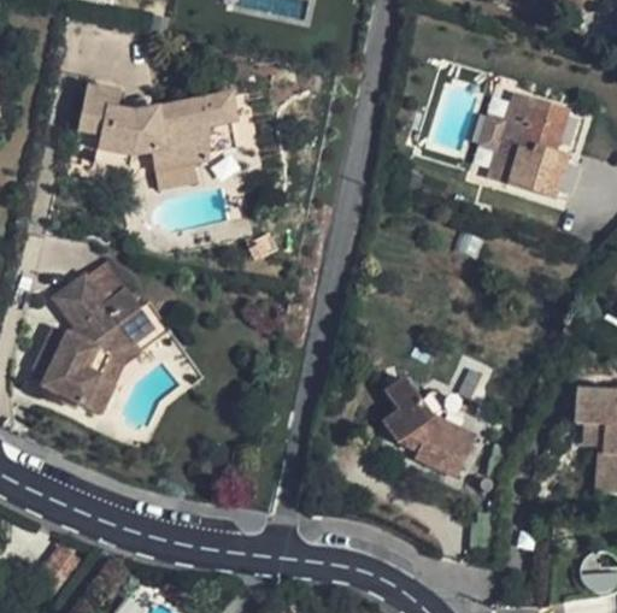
[(230,93),(134,112),(117,108),(121,89),(87,82),(75,142),(98,147),(133,154),(151,151),(154,169),(193,161),(206,159),(207,152),(238,147),(233,121),(236,121),(230,93)]
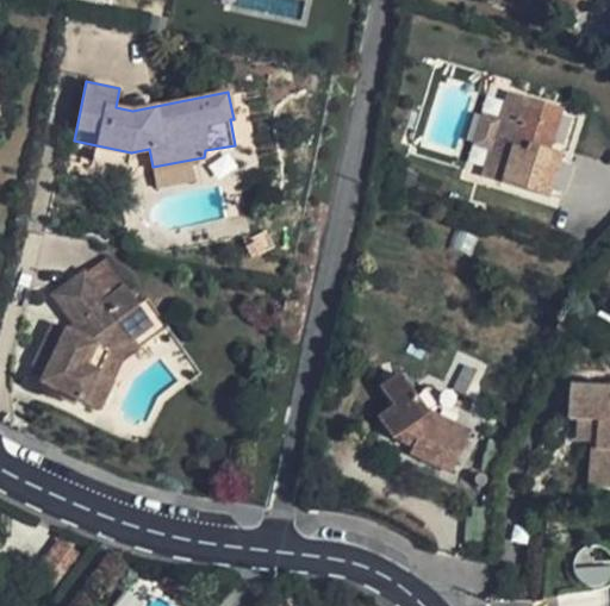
[(547,198),(559,155),(543,149),(558,105),(524,95),(509,91),(500,116),(491,148),(483,177),(503,183),(547,198)]
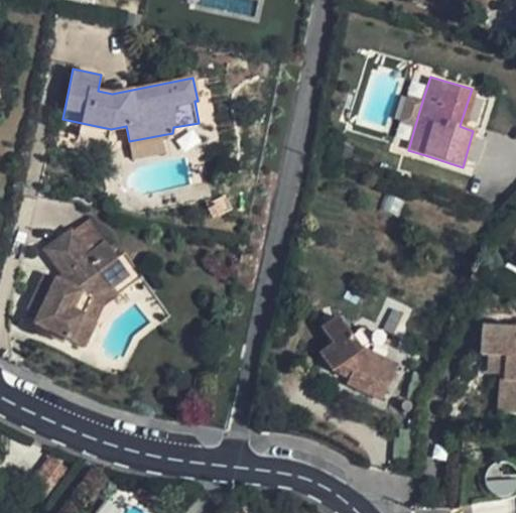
[(484,93),(472,89),(460,126),(473,131),(484,93)]
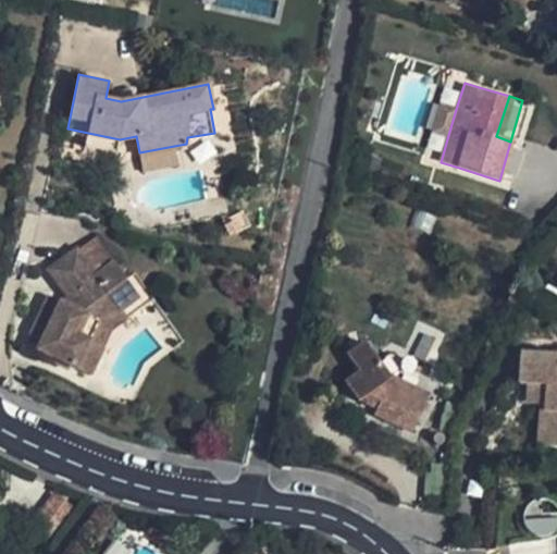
[(431,130),(448,135),(457,106),(440,100),(431,130)]
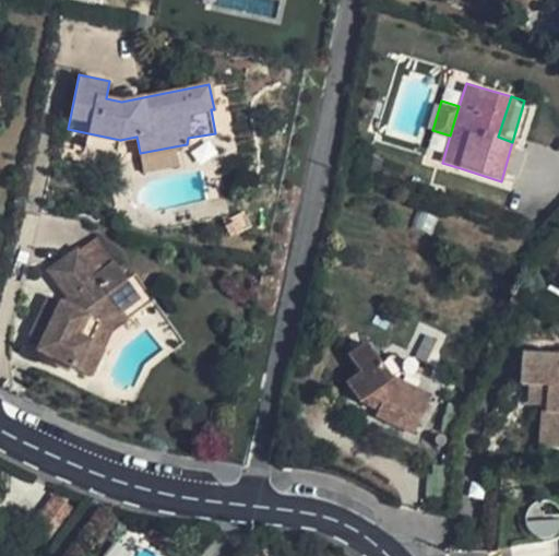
[(118,150),(120,140),(88,133),(86,143),(118,150)]
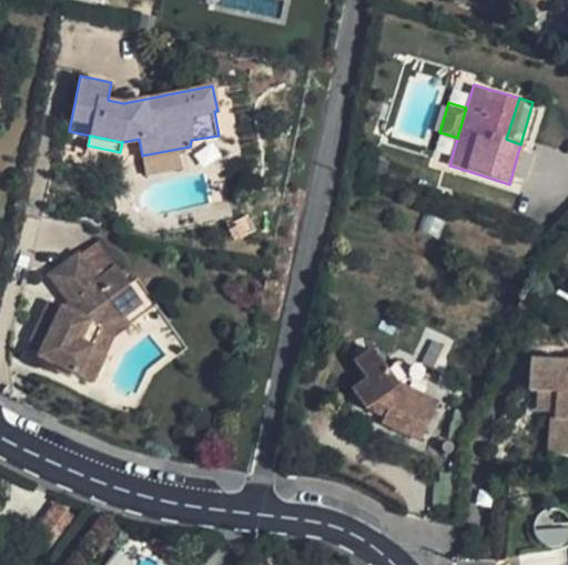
[(178,149),(142,155),(145,171),(181,164),(178,149)]
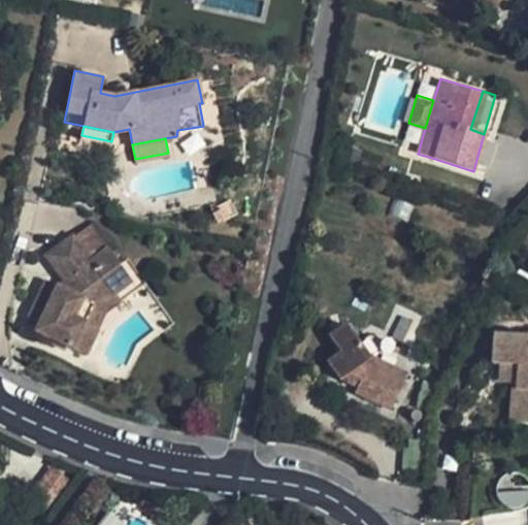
[(107,244),(91,223),(73,235),(90,258),(107,244)]
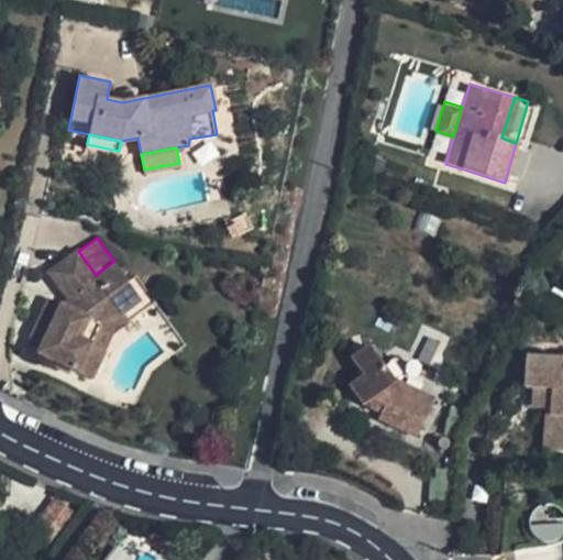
[(72,368),(91,377),(105,349),(94,343),(103,325),(123,310),(141,298),(114,261),(96,275),(78,251),(51,271),(70,298),(66,306),(51,298),(40,320),(52,326),(44,342),(40,351),(56,360),(54,363),(70,371),(72,368)]
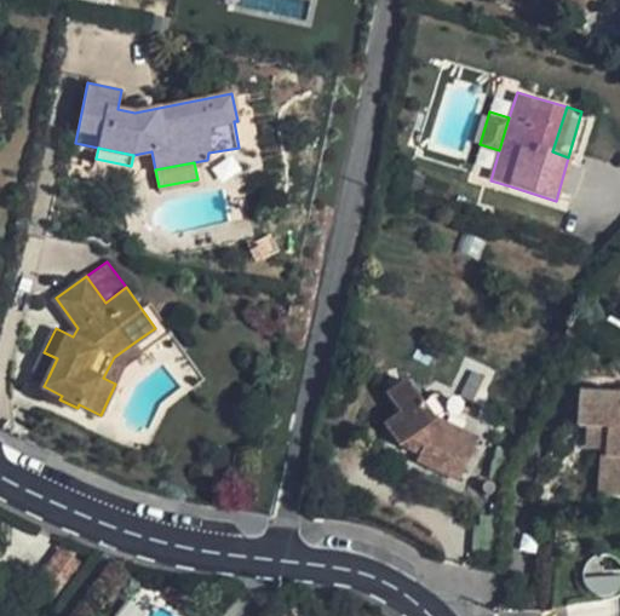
[(103,378),(115,384),(125,366),(143,351),(136,341),(114,357),(103,378)]
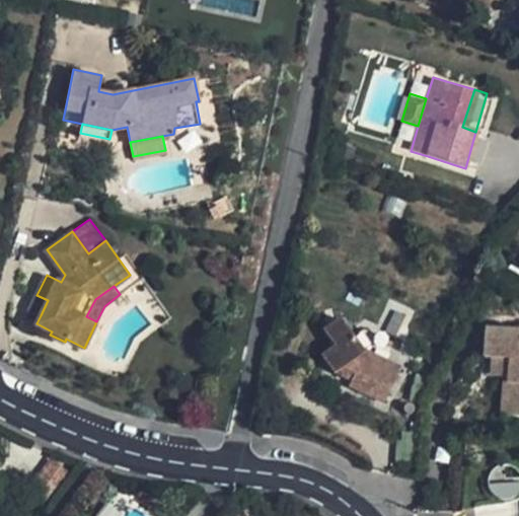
[(48,300),(36,295),(29,310),(41,315),(48,300)]
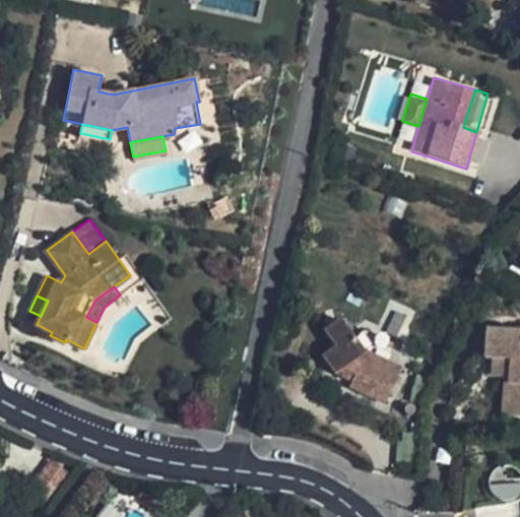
[(385,400),(400,368),(366,350),(342,318),(324,330),(336,346),(322,357),(334,373),(342,368),(354,373),(350,381),(349,383),(385,400)]
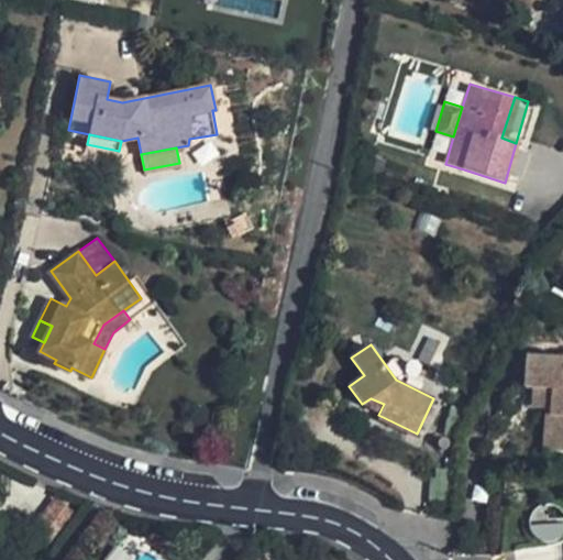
[(528,354),(526,386),(531,387),(550,388),(549,408),(544,407),(542,448),(562,449),(562,351),(561,357),(528,354)]
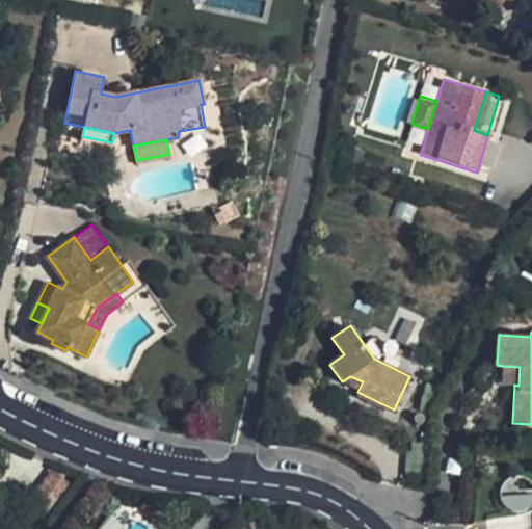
[(403,349),(373,335),(363,343),(374,359),(394,369),(403,349)]
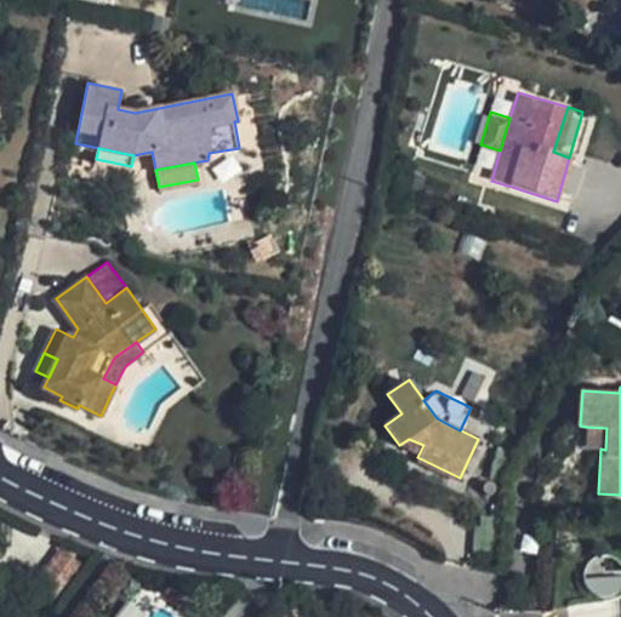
[(585,447),(600,449),(605,450),(607,428),(586,427),(585,447)]
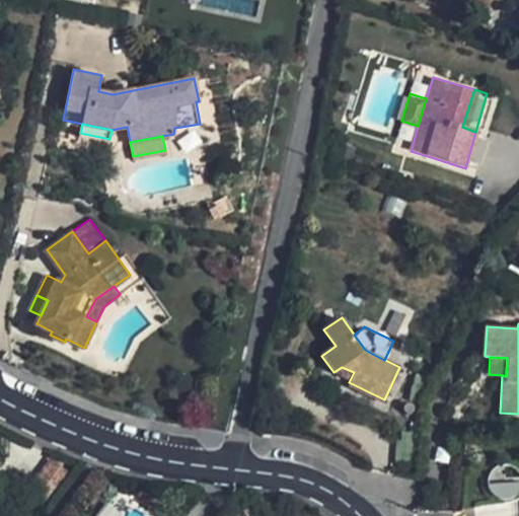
[(354,372),(342,367),(334,372),(350,380),(354,372)]
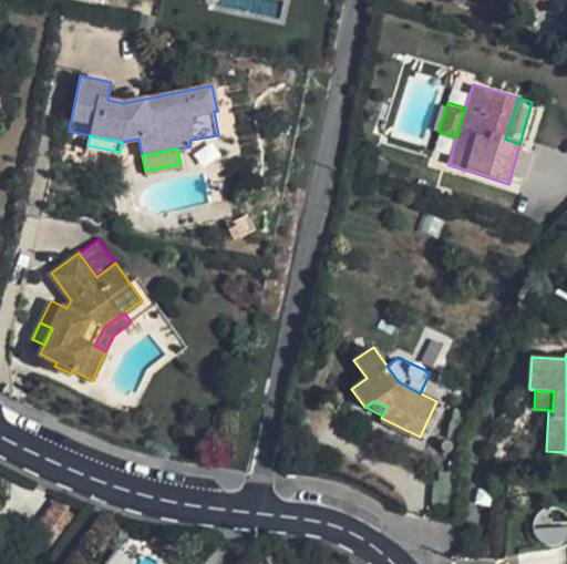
[(55,500),(34,529),(54,544),(75,515),(55,500)]
